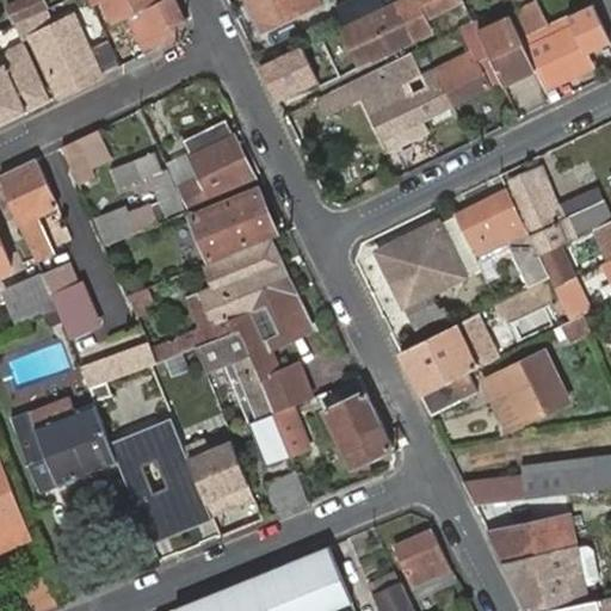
[(42,0),(14,0),(6,5),(8,10),(0,13),(0,28),(45,6),(42,0)]
